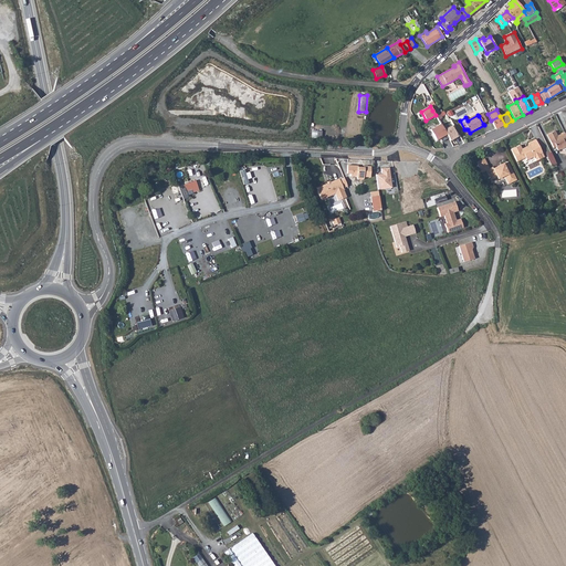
[(496,129),(505,125),(500,116),(491,121),(496,129)]
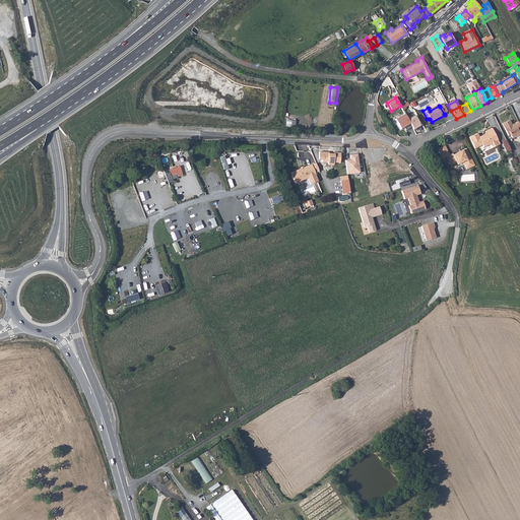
[(401,129),(404,127),(410,124),(407,120),(404,114),(395,120),(401,129)]
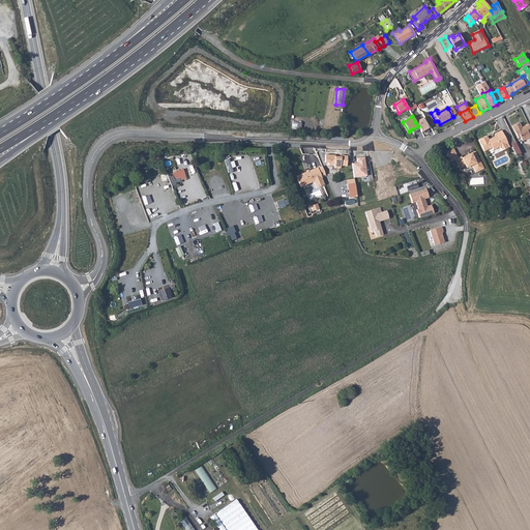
[(422,118),(415,122),(418,126),(419,129),(421,133),(429,128),(422,118)]
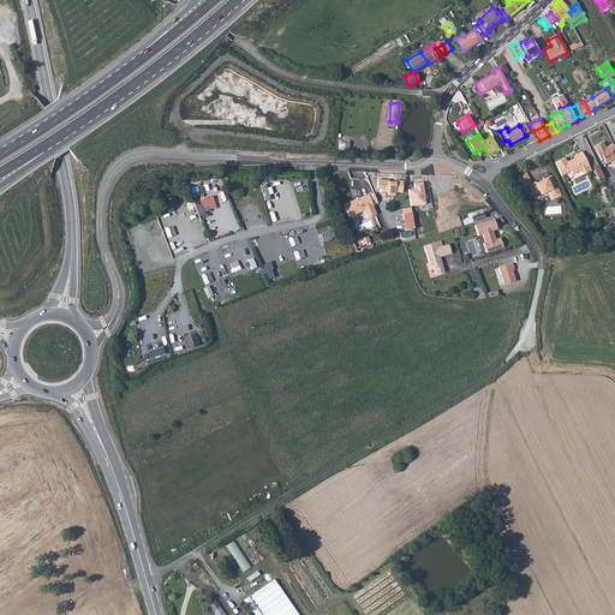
[(614,148),(613,144),(605,148),(603,143),(595,147),(601,160),(603,159),(605,163),(614,160),(614,148)]
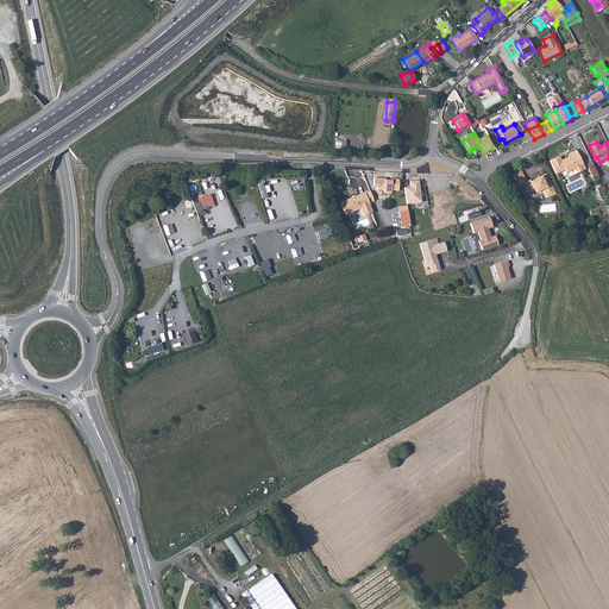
[(576,171),(577,174),(584,171),(582,167),(584,165),(577,150),(570,155),(569,157),(569,158),(570,159),(564,162),(563,161),(560,157),(551,162),(557,175),(566,170),(567,173),(575,170),(576,171)]
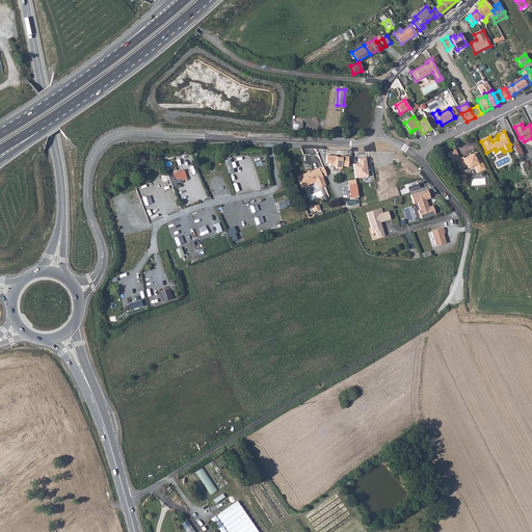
[(513,145),(519,157),(523,155),(517,143),(513,145)]
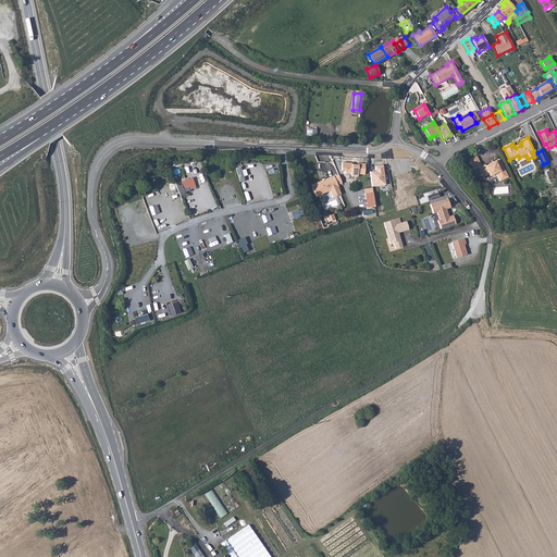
[(477,156),(469,159),(472,164),(472,165),(478,163),(480,166),(482,165),(477,156)]
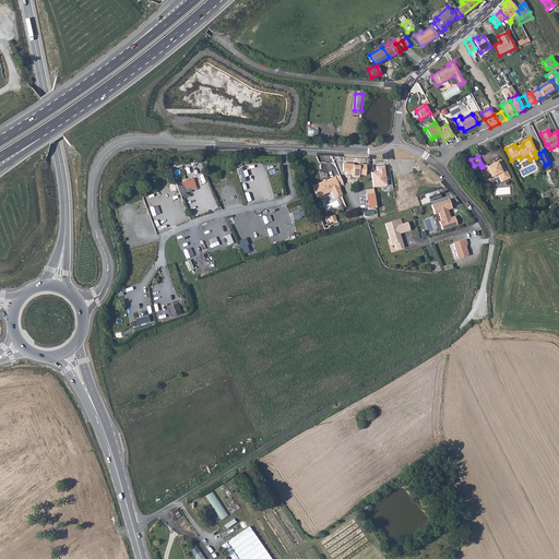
[(502,181),(510,177),(501,159),(498,162),(498,161),(492,163),(494,165),(488,167),(487,166),(487,165),(484,166),(482,167),(479,164),(474,166),(475,168),(476,170),(480,168),(485,177),(491,174),(492,176),(498,174),(502,181)]
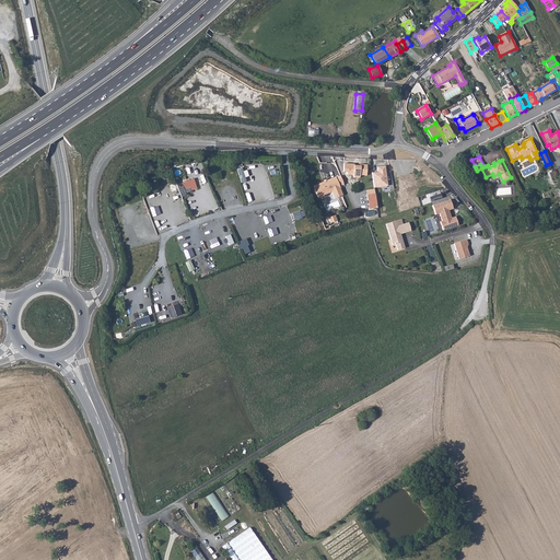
[(353,163),(342,163),(342,171),(346,171),(346,174),(352,175),(352,176),(354,177),(356,178),(358,177),(359,175),(365,175),(366,164),(359,164),(359,165),(353,165),(353,163)]
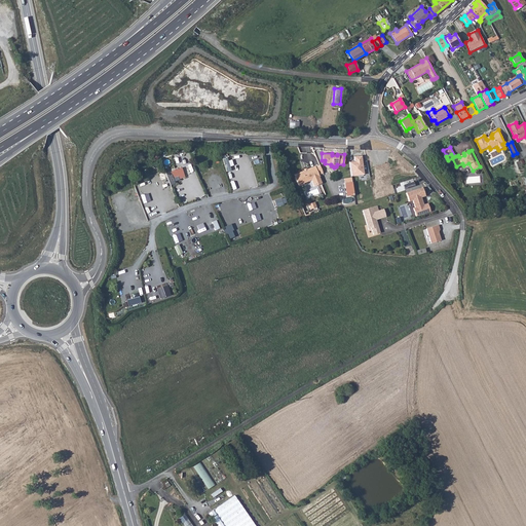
[(349,162),(351,177),(364,175),(361,156),(354,157),(354,161),(349,162)]
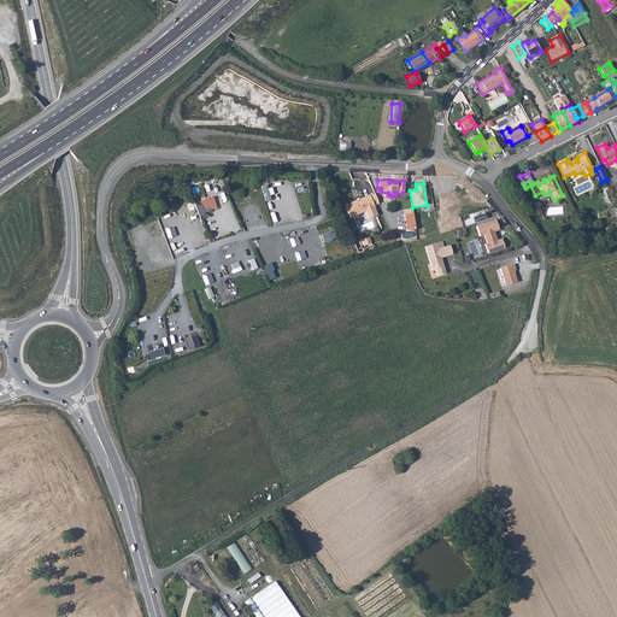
[(260,186),(265,201),(270,200),(269,195),(268,189),(265,184),(260,186)]
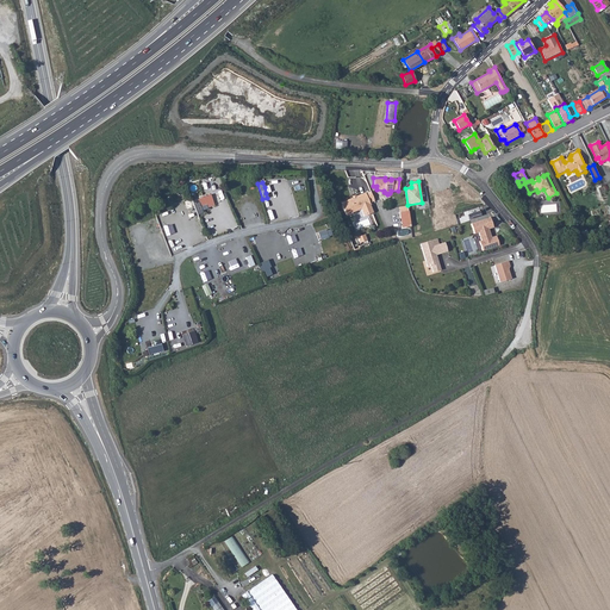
[(373,213),(369,204),(374,201),(371,192),(366,194),(366,193),(342,203),(347,216),(353,213),(352,211),(361,207),(365,217),(373,213)]
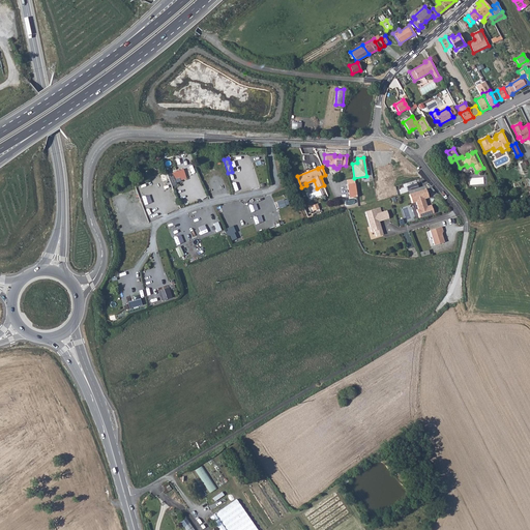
[(182,169),(172,173),(174,178),(179,176),(180,179),(185,178),(182,169)]
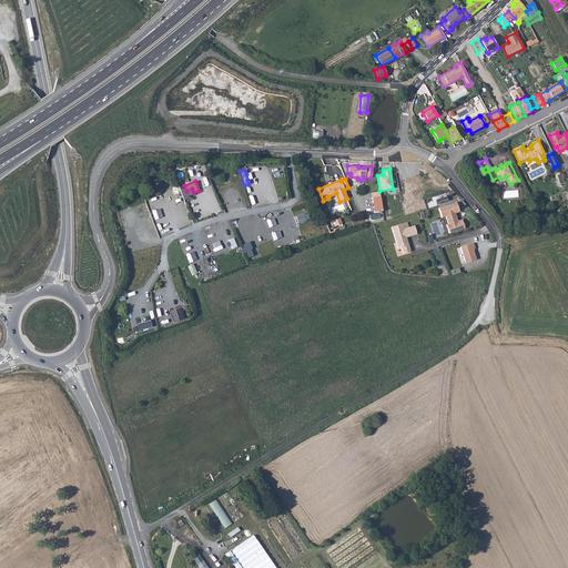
[(186,191),(184,185),(180,186),(184,200),(189,198),(186,191)]
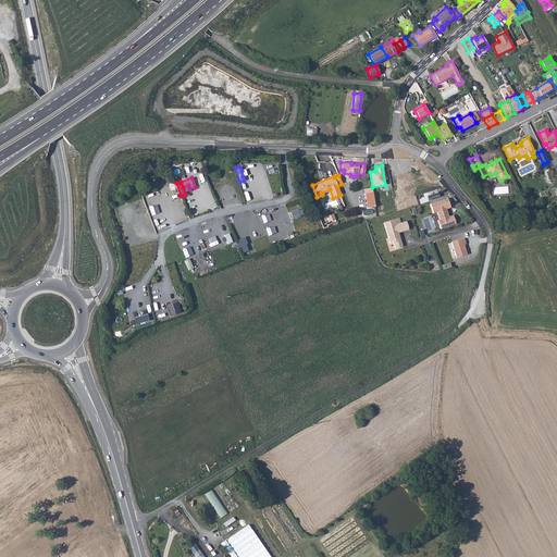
[(390,192),(394,205),(409,200),(405,187),(390,192)]
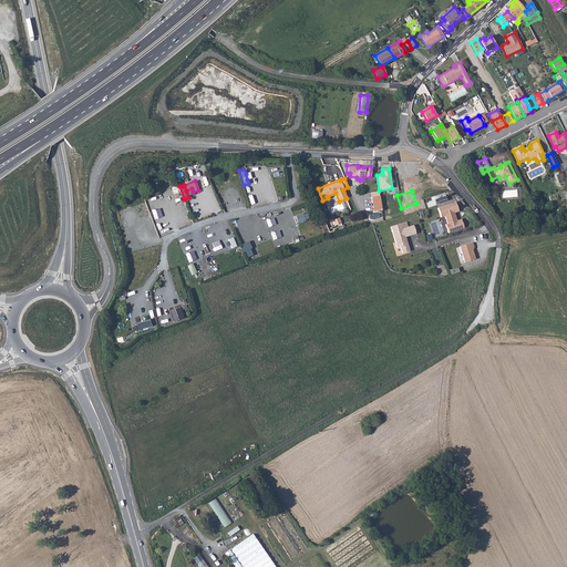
[(374,212),(382,210),(380,196),(372,197),(374,212)]
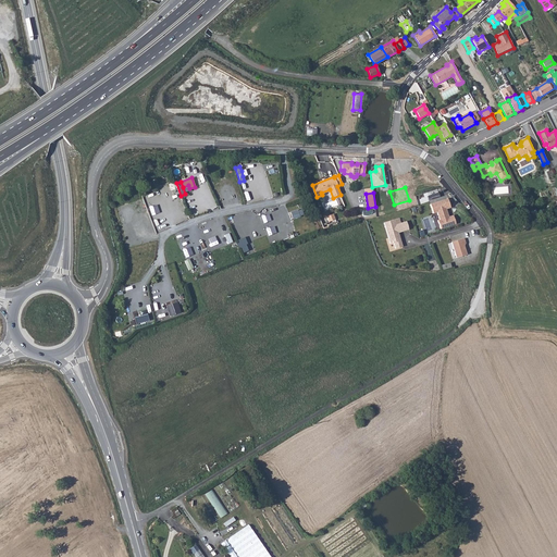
[(443,206),(441,201),(431,205),(434,213),(437,212),(440,220),(437,221),(441,230),(456,224),(453,217),(449,218),(446,210),(452,208),(449,203),(443,206)]
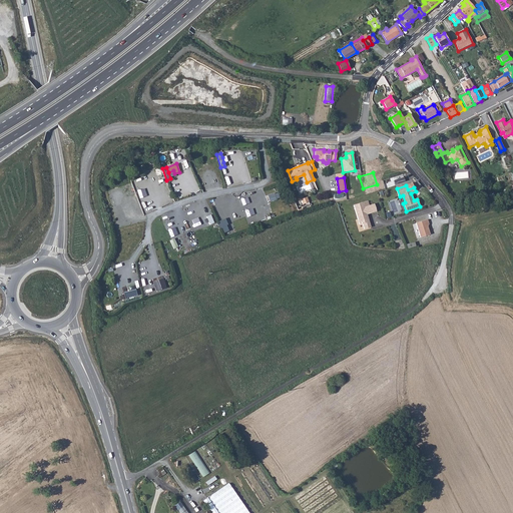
[(274,193),(268,195),(270,201),(279,198),(277,193),(274,194),(274,193)]
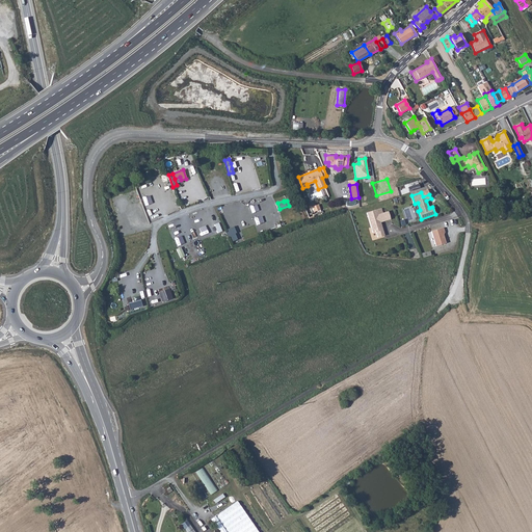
[(378,214),(382,213),(381,208),(367,213),(373,233),(375,232),(377,238),(384,235),(380,222),(378,214)]
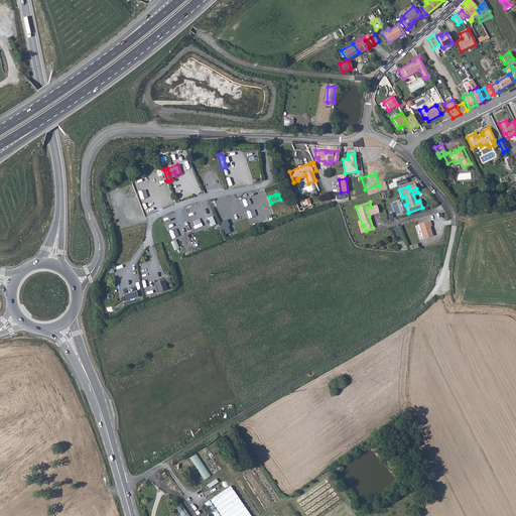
[(221,214),(228,212),(225,203),(218,205),(221,214)]
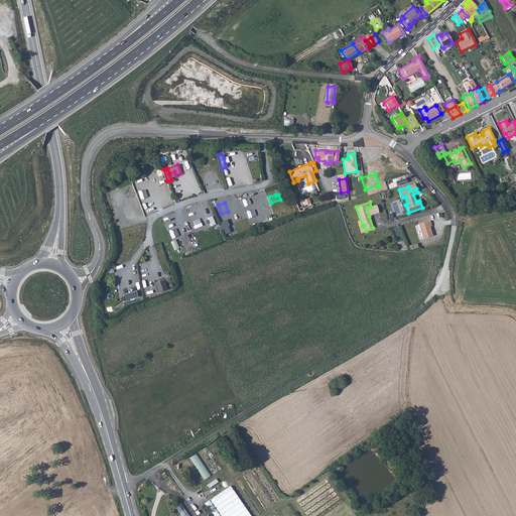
[(210,223),(211,226),(215,225),(212,216),(208,218),(208,220),(206,221),(207,224),(210,223)]
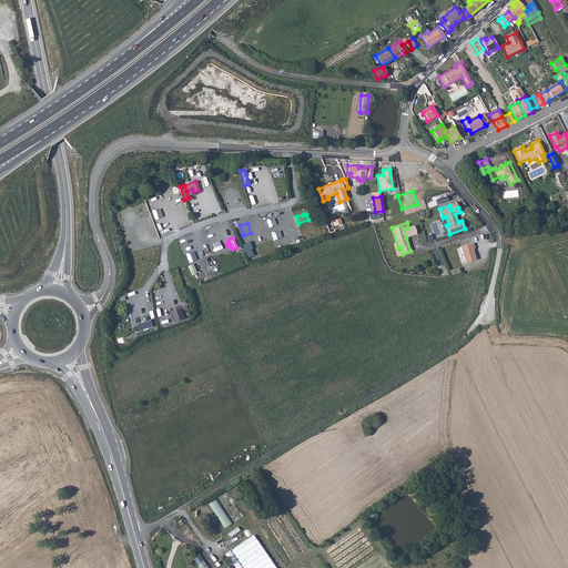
[(223,242),(215,245),(219,253),(226,250),(223,242)]
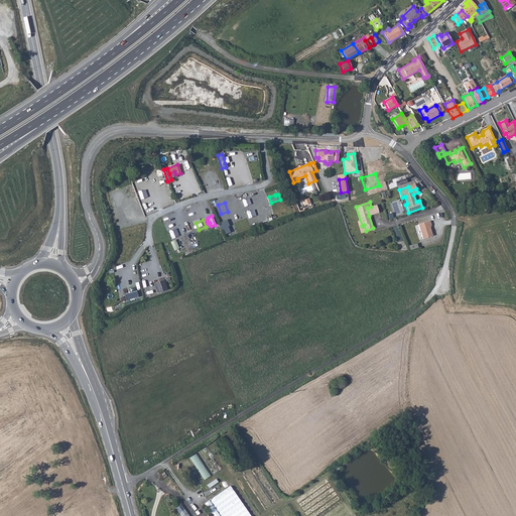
[(221,230),(223,229),(225,234),(230,232),(227,227),(229,226),(226,220),(221,223),(221,225),(220,226),(221,230)]
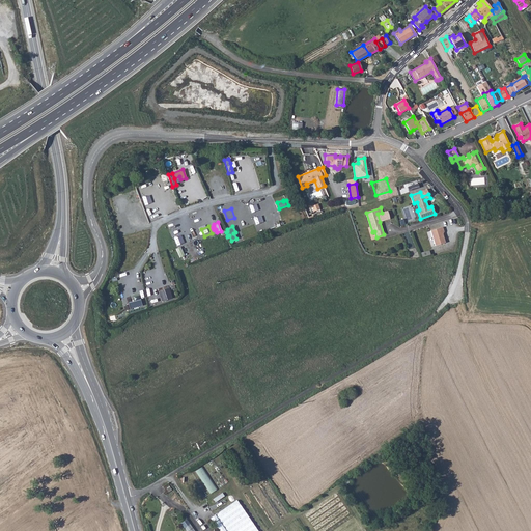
[(444,232),(442,228),(430,231),(436,246),(445,243),(443,234),(444,232)]
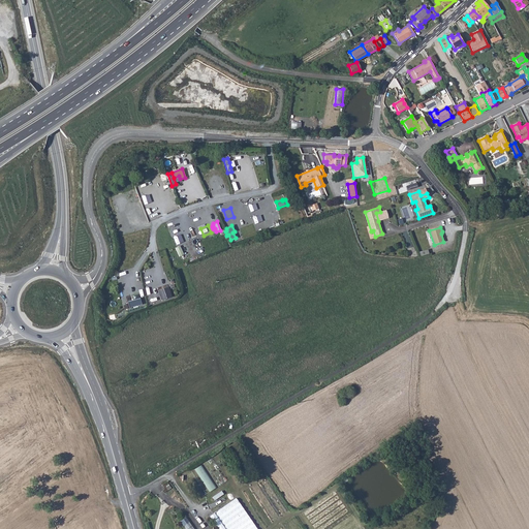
[(196,248),(189,250),(192,257),(199,254),(196,248)]
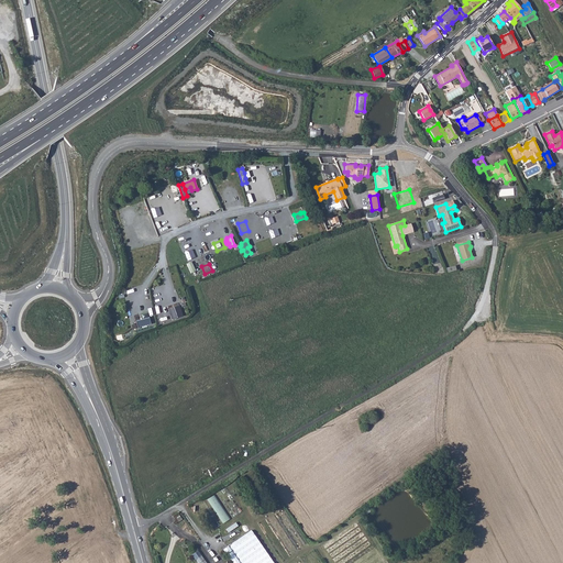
[(178,305),(167,309),(170,319),(183,315),(178,305)]
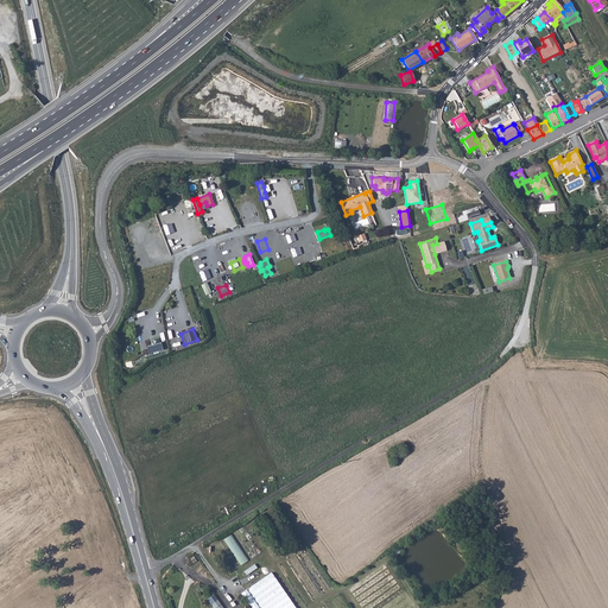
[(159,343),(146,347),(147,354),(162,350),(159,343)]
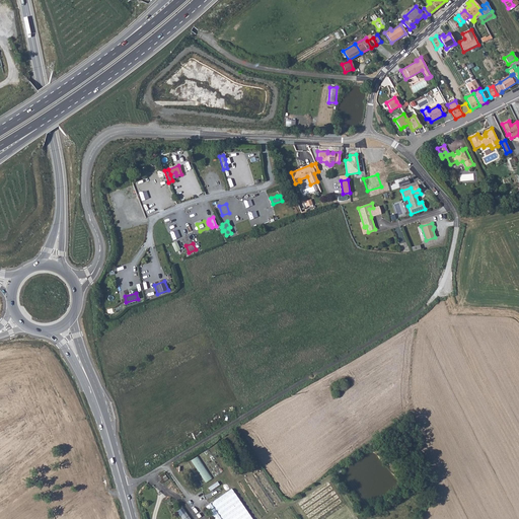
[(192,460),(207,482),(213,477),(197,455),(192,460)]
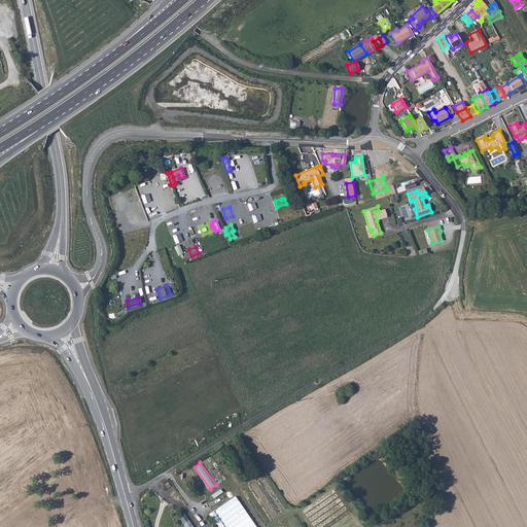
[(214,497),(222,491),(220,489),(212,494),(214,497)]
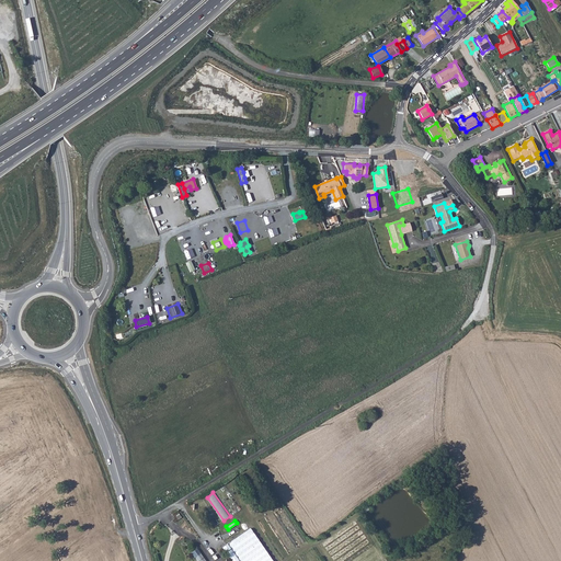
[(273,560),(249,527),(222,546),(232,560),(273,560)]
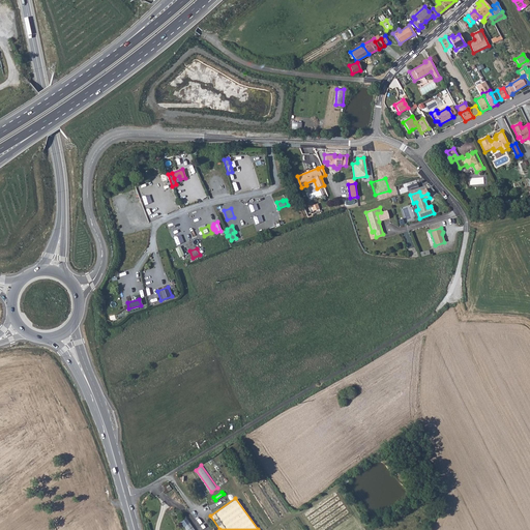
[(194,529),(186,518),(180,522),(185,529),(194,529)]
